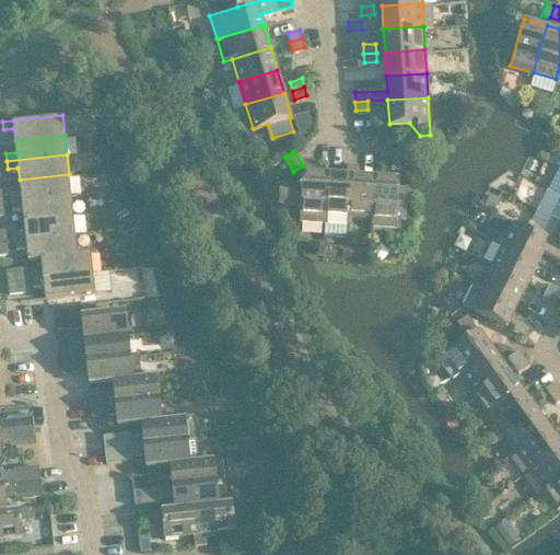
[(392,155),(391,168),(399,169),(400,155),(392,155)]
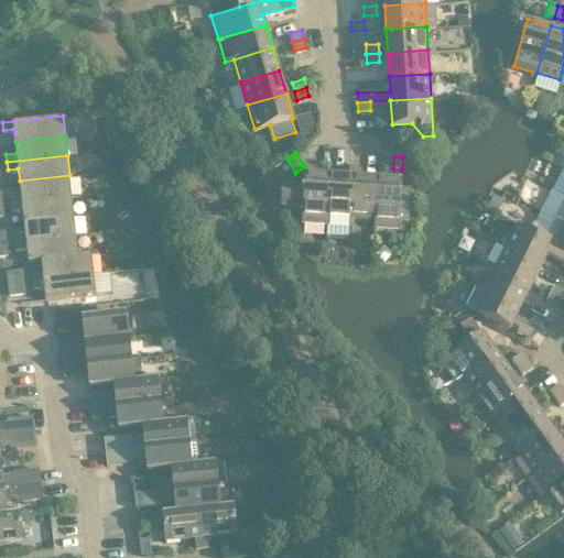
[(329,173),(326,222),(350,223),(350,215),(354,164),(349,163),(348,174),(329,173)]
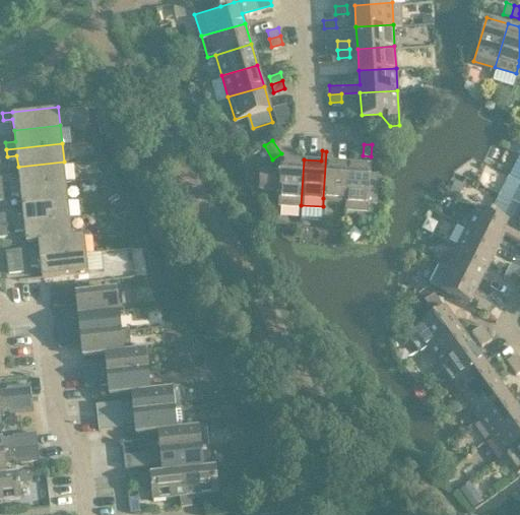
[(323,198),(345,200),(347,163),(330,162),(331,151),(326,151),(323,198)]
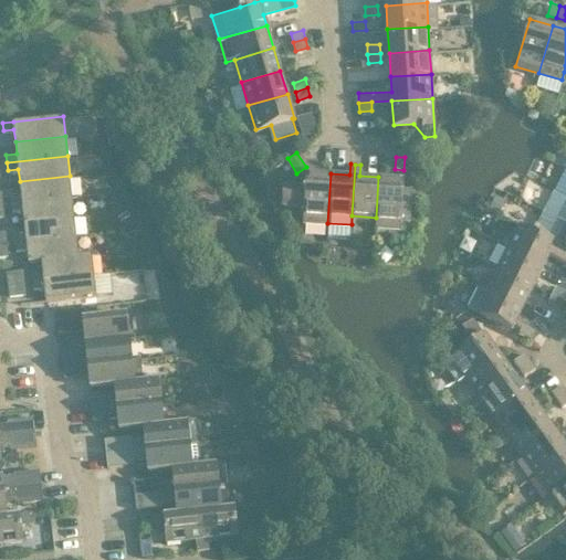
[(303,221),(327,223),(331,173),(305,172),(305,182),(284,181),(282,202),(304,203),(303,221)]
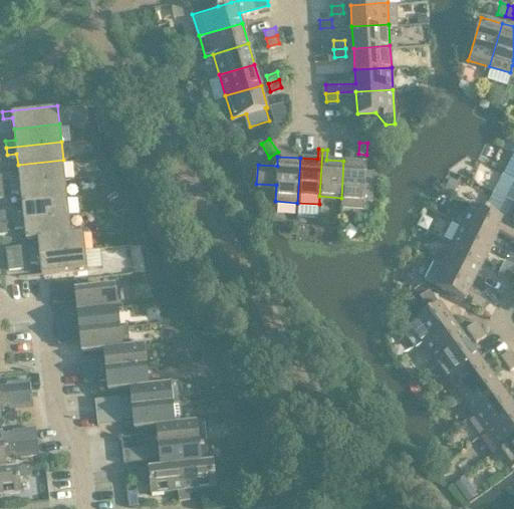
[(9,177),(10,184),(65,178),(63,160),(18,165),(19,176),(9,177)]
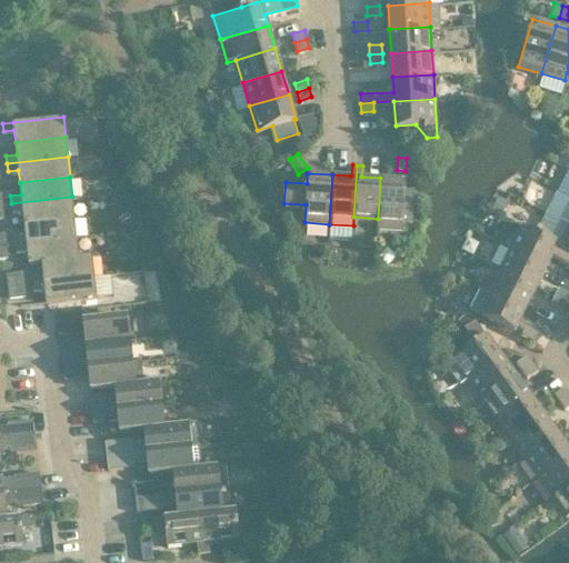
[(380,178),(378,219),(377,228),(402,229),(406,180),(380,178)]
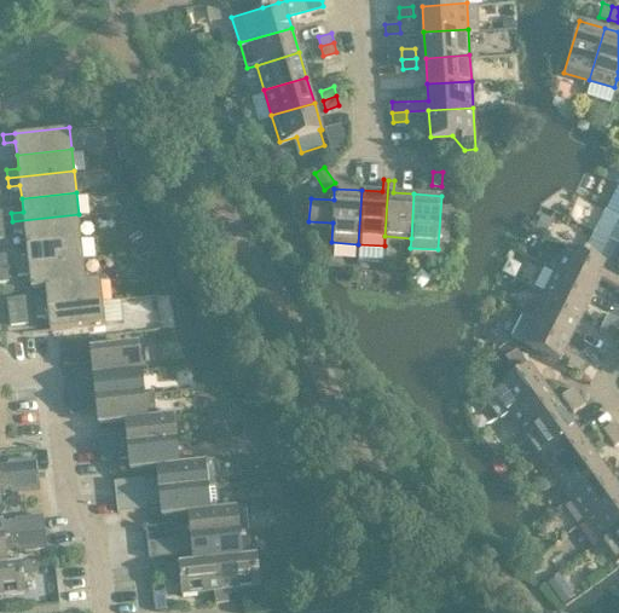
[(541,215),(534,225),(544,231),(551,217),(543,213),(542,212),(541,215)]
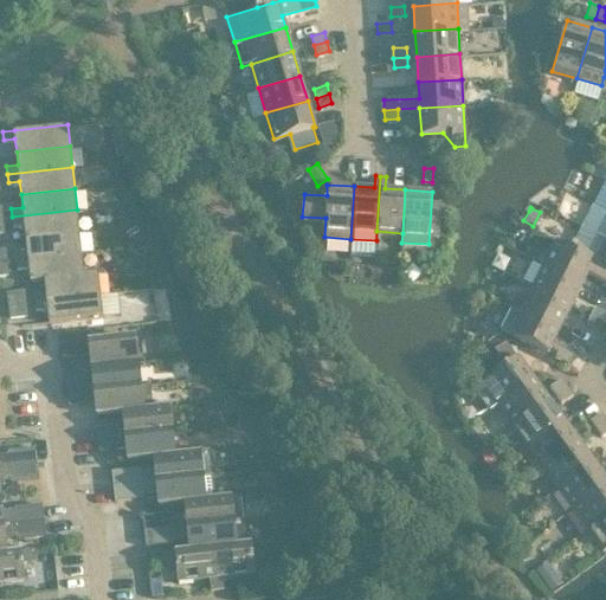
[(79,231),(77,210),(12,217),(13,225),(24,224),(25,236),(79,231)]
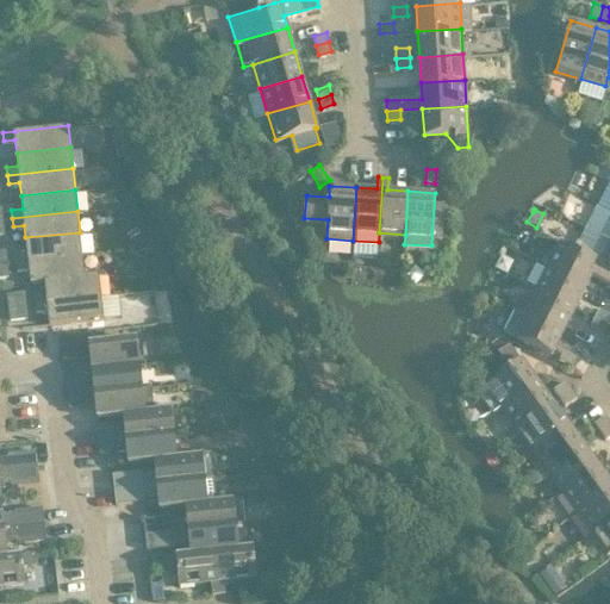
[(136,225),(126,231),(130,236),(138,229),(139,229),(137,224),(136,225)]
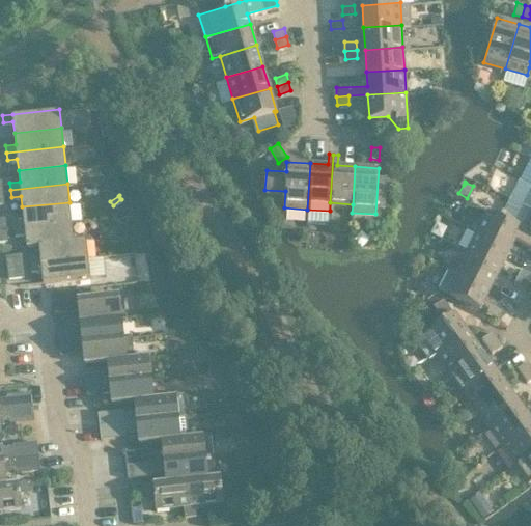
[(14,219),(15,226),(72,221),(70,202),(22,206),(24,218),(14,219)]
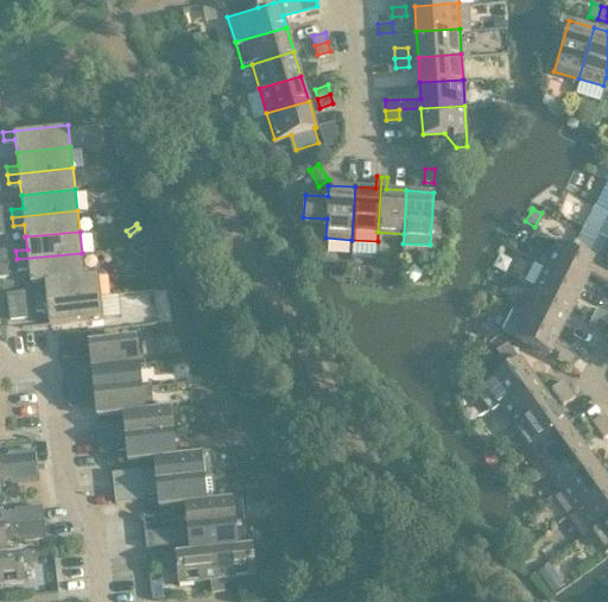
[(607,236),(599,232),(588,254),(596,258),(596,259),(607,265),(607,236)]
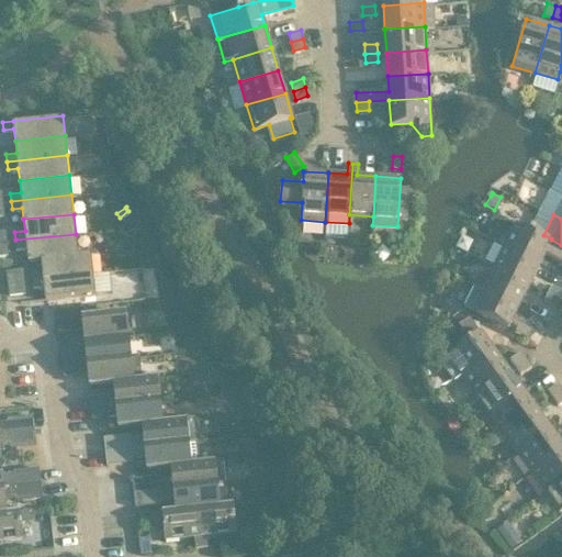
[(515,221),(504,243),(540,260),(544,252),(561,259),(561,245),(551,240),(551,238),(543,235),(515,221)]
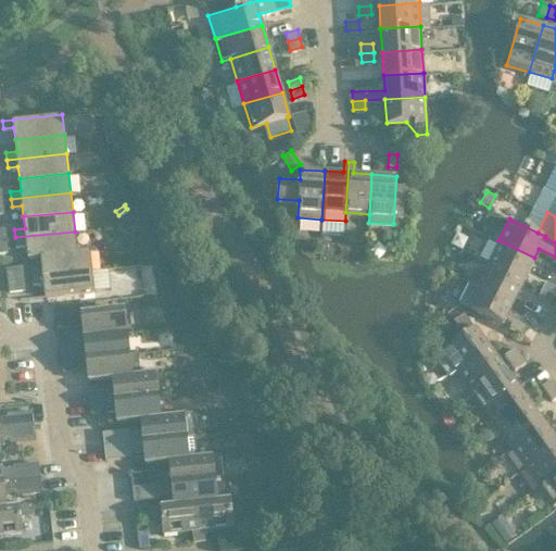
[(27,257),(40,255),(40,254),(77,251),(77,250),(75,232),(15,237),(15,245),(26,243),(27,257)]
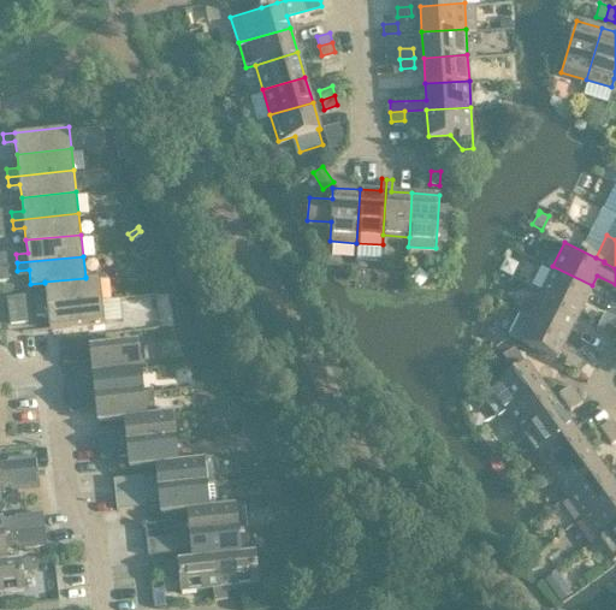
[(552,266),(540,289),(580,309),(592,285),(552,266)]
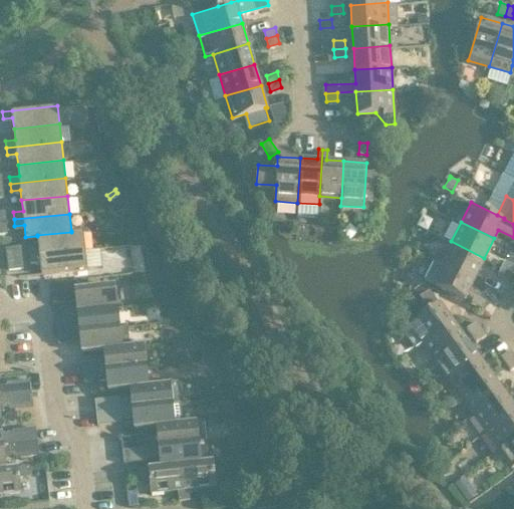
[(82,230),(71,231),(71,232),(37,235),(37,236),(38,246),(29,247),(29,254),(84,248),(82,230)]
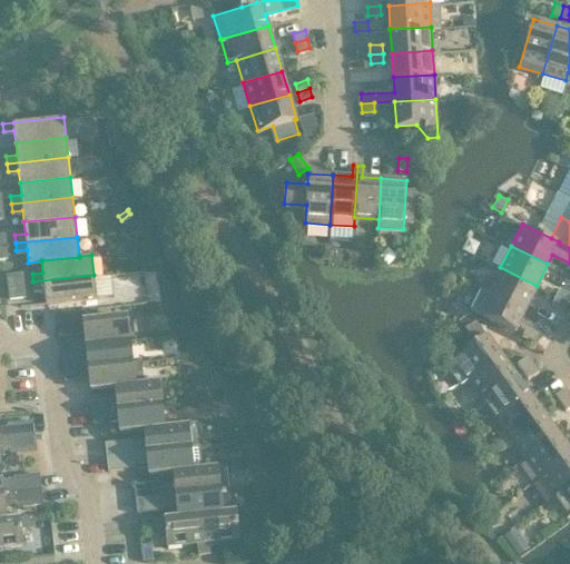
[(500,267),(490,289),(527,307),(537,286),(500,267)]
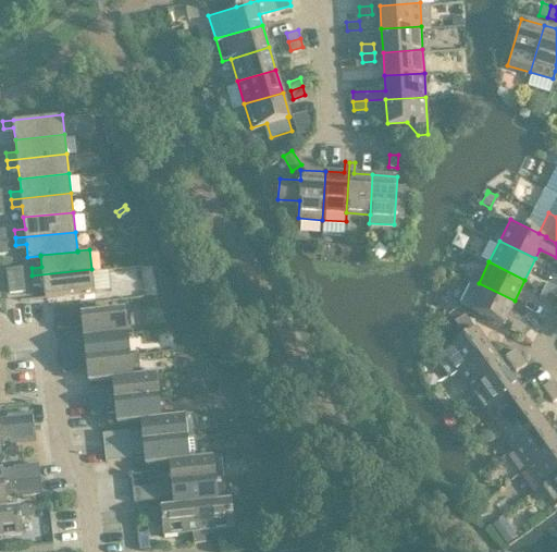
[(7,267),(8,279),(24,277),(22,265),(7,267)]
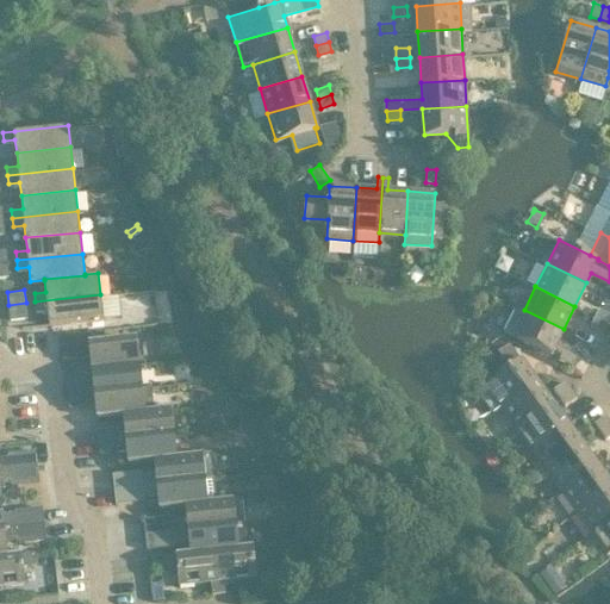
[(100,294),(35,302),(36,310),(48,309),(49,322),(103,317),(100,294)]
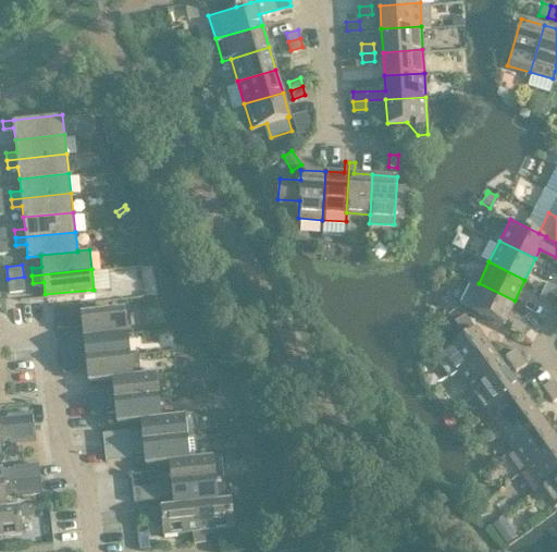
[(24,277),(8,279),(10,291),(25,289),(24,277)]
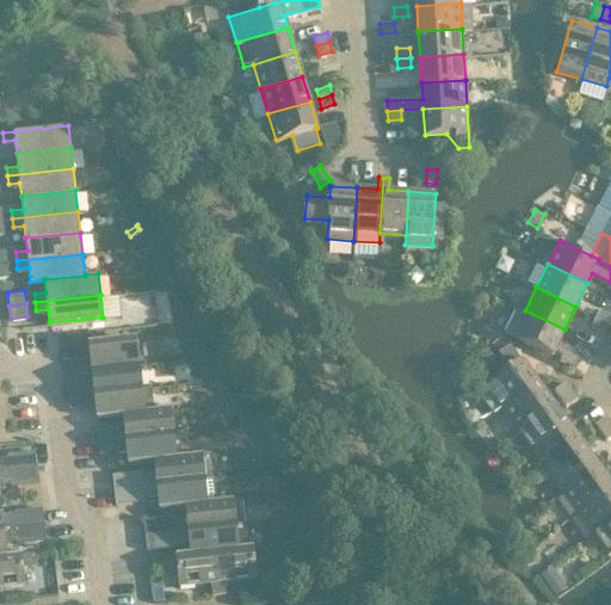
[(565,329),(525,310),(517,306),(504,329),(551,353),(565,329)]
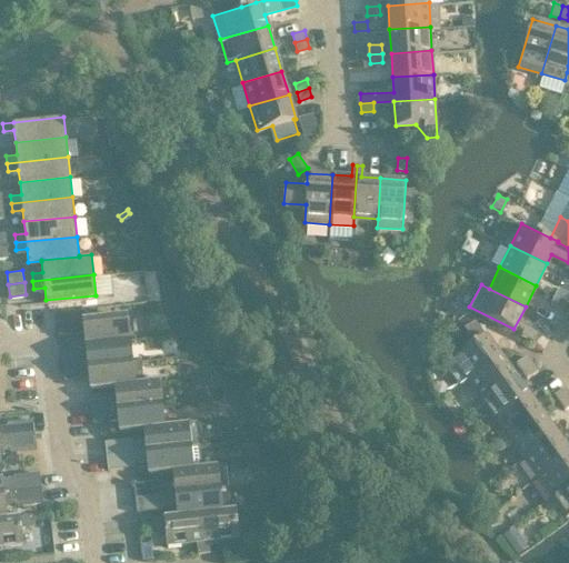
[(555,294),(566,300),(568,293),(568,291),(558,287),(555,294)]
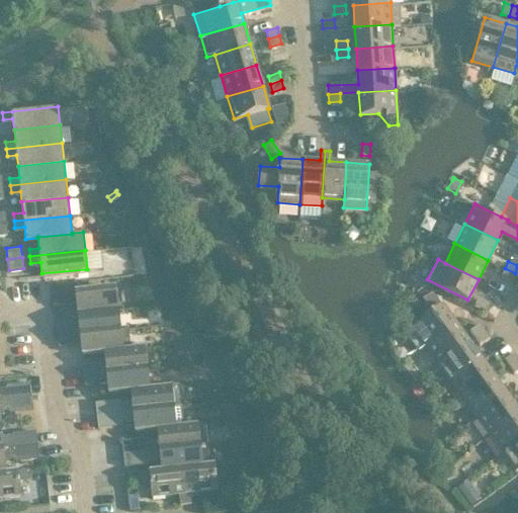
[(511,281),(515,273),(505,268),(501,275),(511,281)]
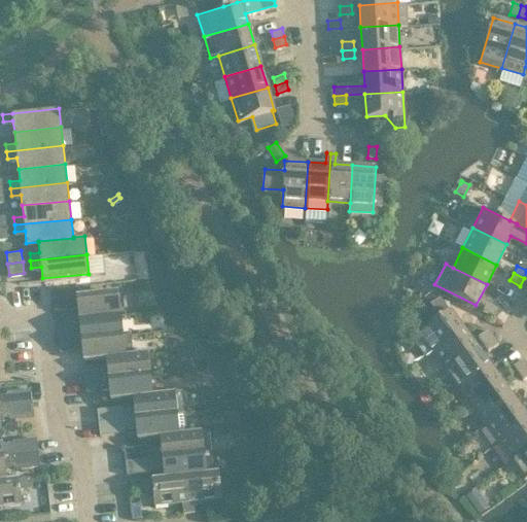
[(433,288),(424,294),(429,302),(438,296),(433,288)]
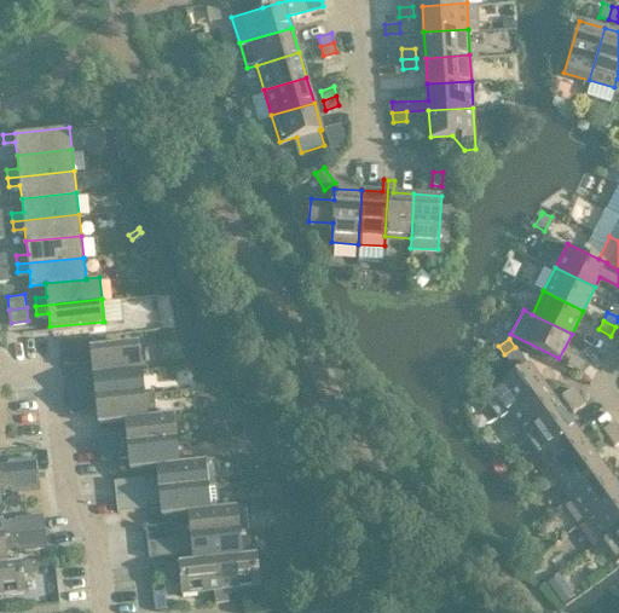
[(92,359),(93,372),(140,368),(138,342),(113,345),(100,346),(91,347),(90,347),(64,351),(65,363),(92,359)]
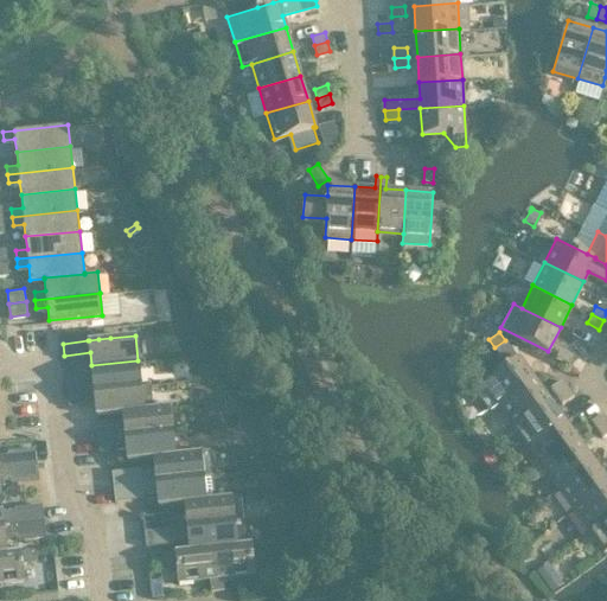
[(491,409),(498,403),(534,377),(506,339),(505,340),(494,347),(506,364),(474,387),(491,409)]
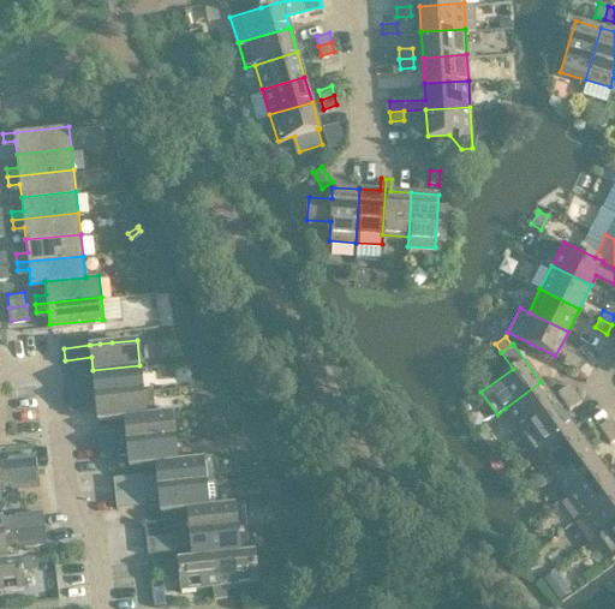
[(568,351),(563,360),(577,366),(580,357),(568,351)]
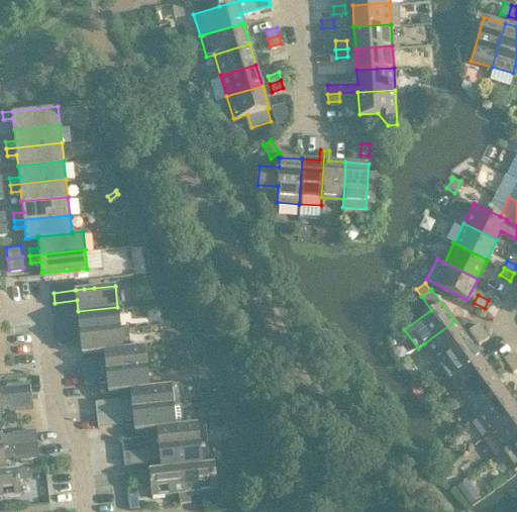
[(57,324),(58,333),(120,327),(117,307),(78,311),(79,321),(57,324)]
